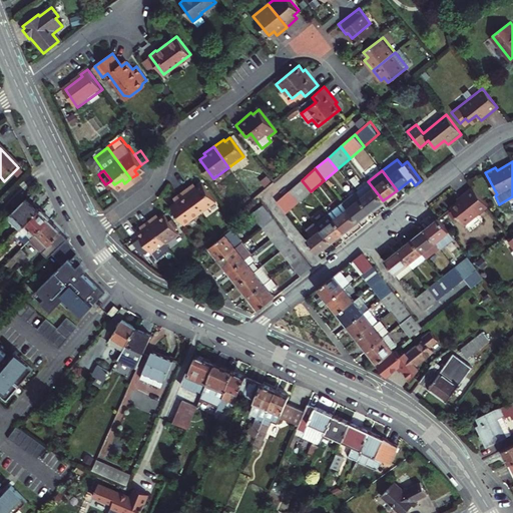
[(22,175),(17,171),(13,175),(18,180),(22,175)]
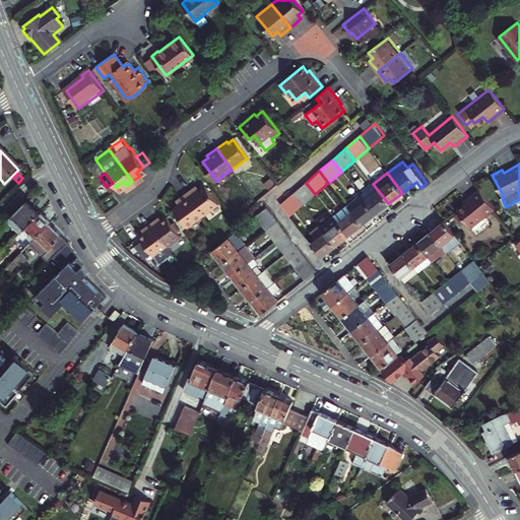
[(293,194),(302,205),(315,194),(306,183),(293,194)]
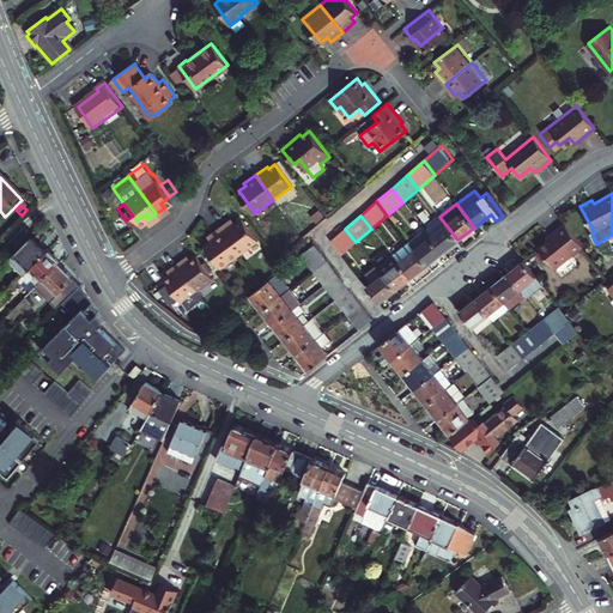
[(423,230),(441,253),(457,240),(439,217),(423,230)]
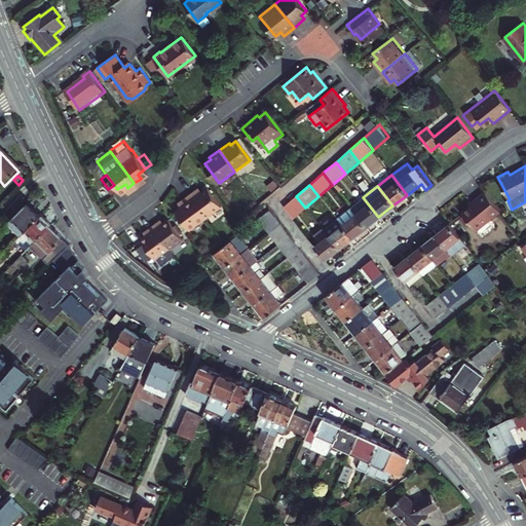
[(188,195),(207,219),(222,208),(208,187),(202,191),(199,187),(188,195)]
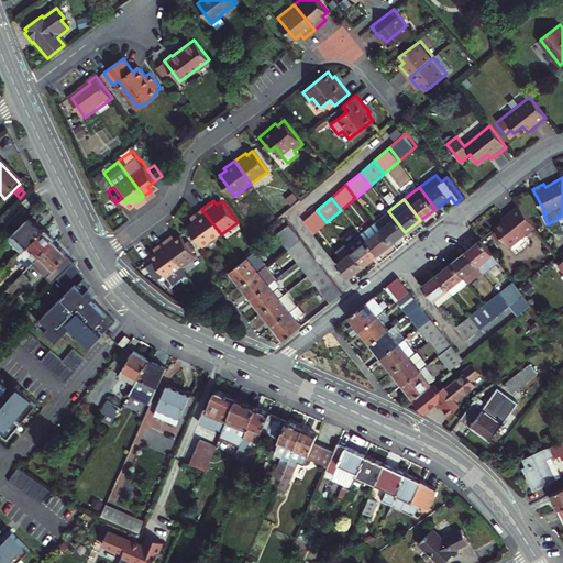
[(538,225),(521,203),(504,218),(506,220),(496,228),(511,246),(538,225)]
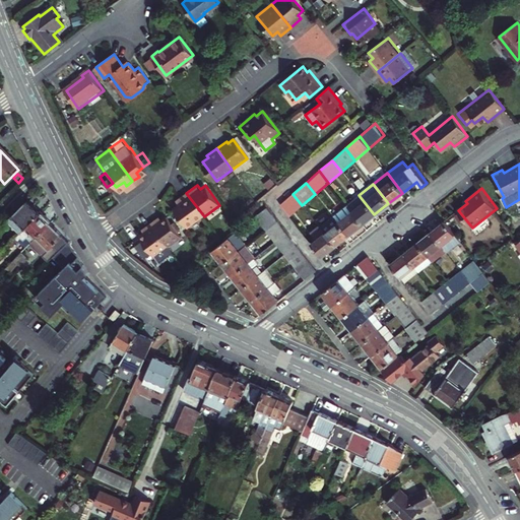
[(173,208),(188,229),(204,216),(186,193),(176,200),(179,204),(173,208)]
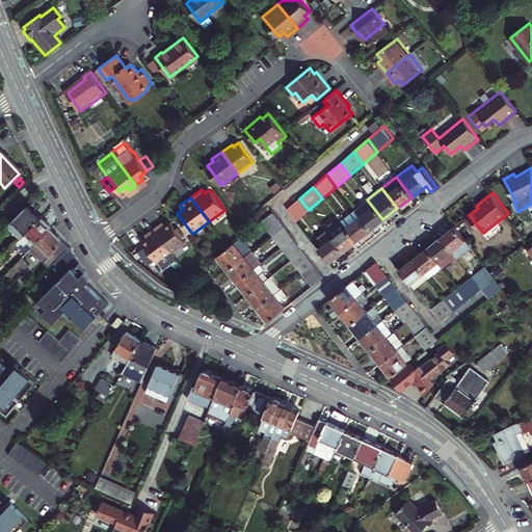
[(286,210),(295,221),(309,210),(299,198),(286,210)]
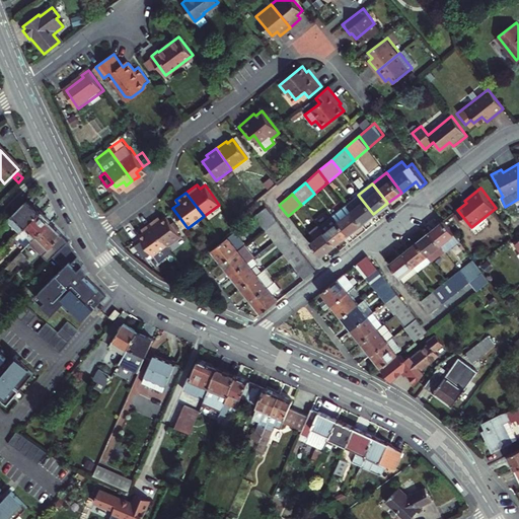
[(347,207),(360,224),(373,214),(358,195),(346,205),(347,207)]
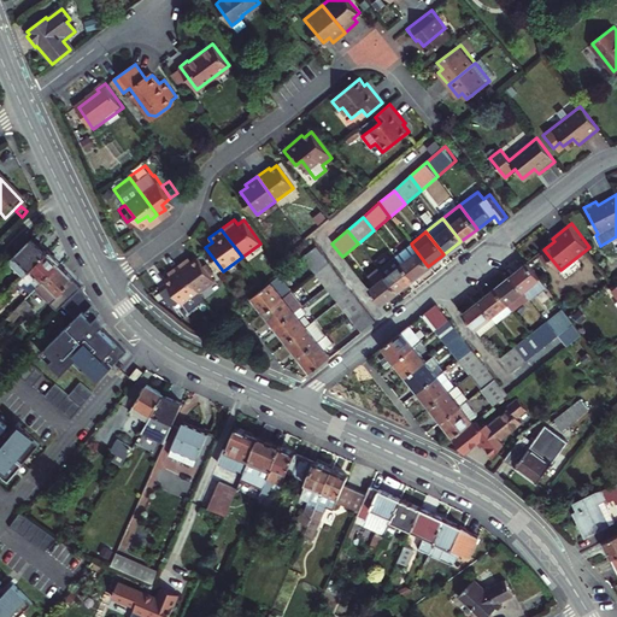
[(9,258),(25,275),(47,251),(31,235),(9,258)]
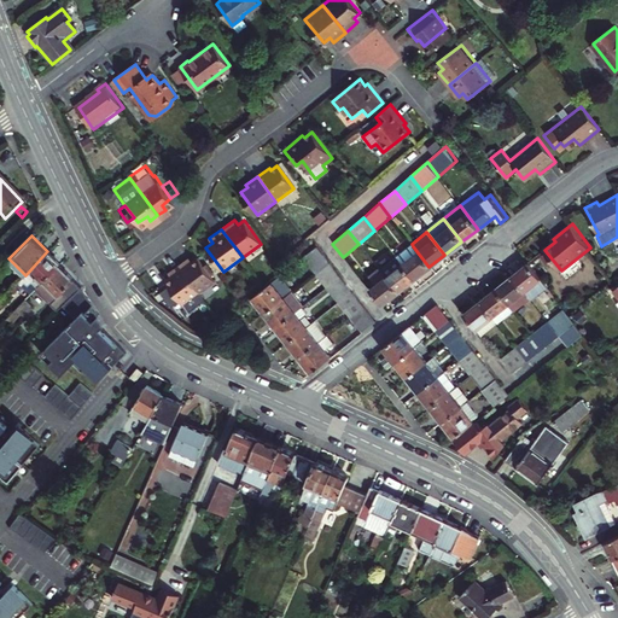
[(302,258),(313,273),(327,262),(316,246),(302,258)]
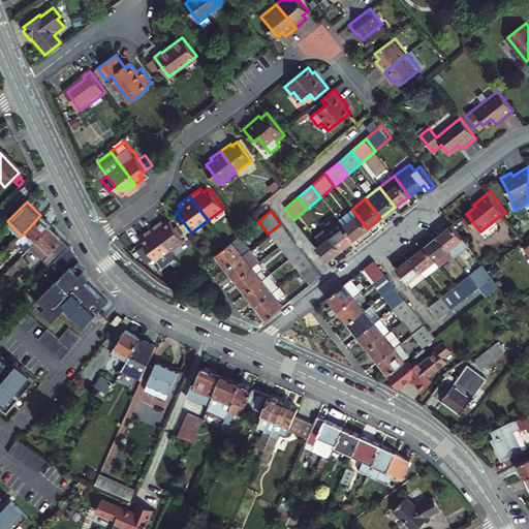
[(339,221),(353,240),(367,228),(353,211),(339,221)]
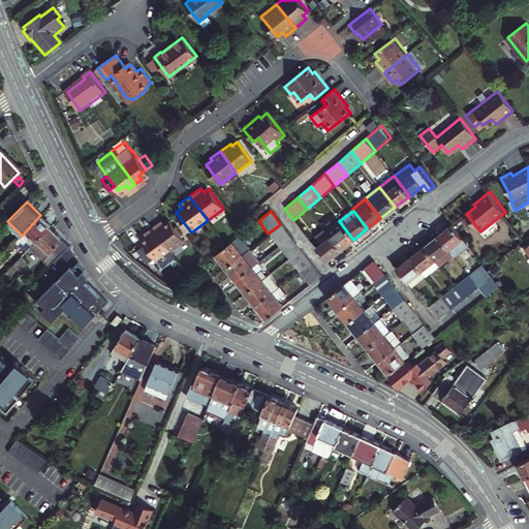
[(33,246),(51,227),(44,221),(45,220),(40,215),(22,236),(16,242),(18,245),(21,242),(25,245),(28,241),(33,246)]
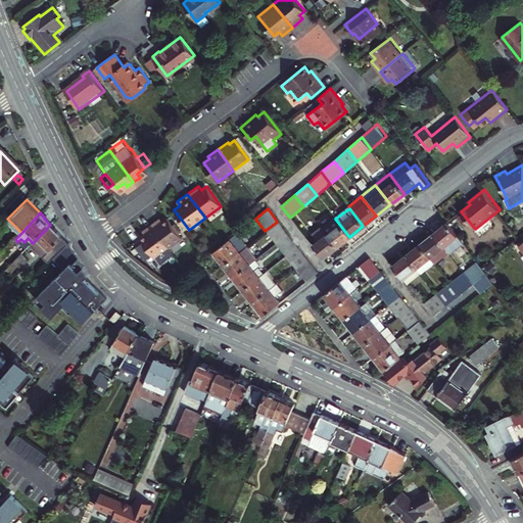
[(152,225),(169,248),(183,238),(169,219),(160,224),(158,221),(152,225)]
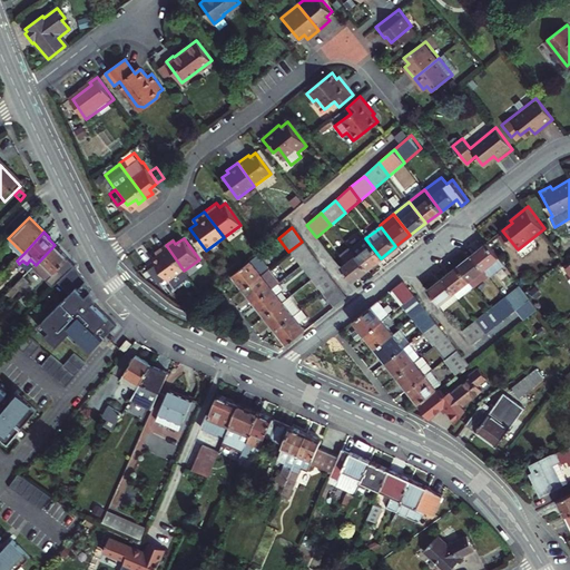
[(351,251),(366,269),(381,258),(365,238),(351,251)]
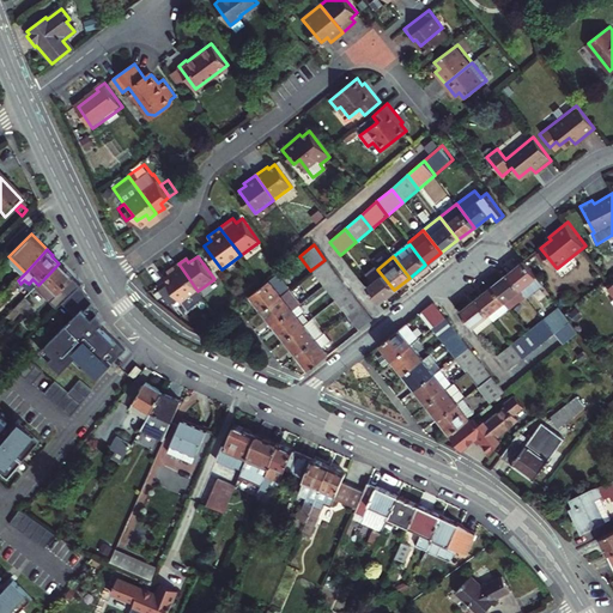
[(310,271),(322,286),(337,274),(325,260),(310,271)]
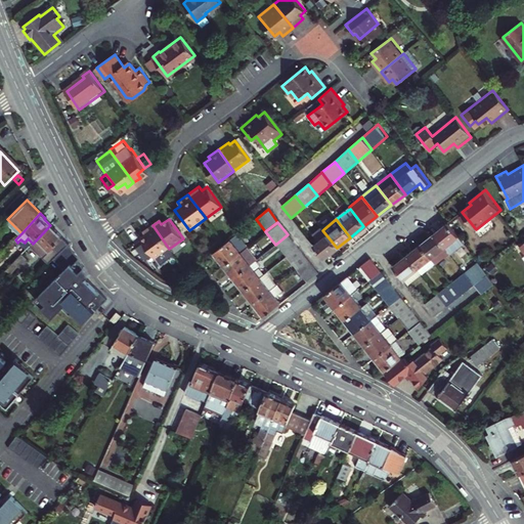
[(434,233),(448,252),(463,242),(447,222),(434,233)]
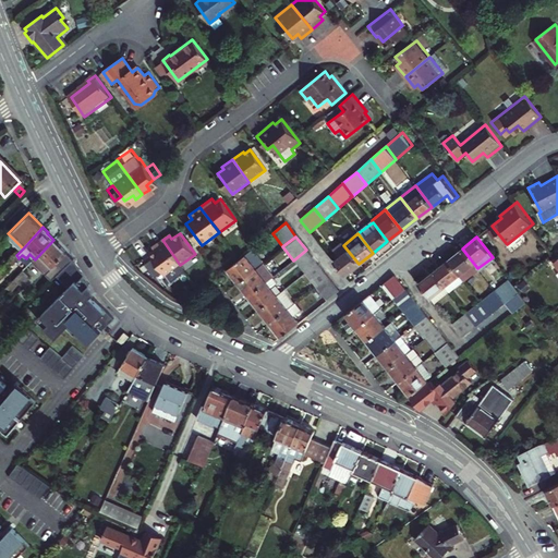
[(53,240),(35,259),(32,262),(51,280),(56,276),(72,258),(72,256),(53,240)]
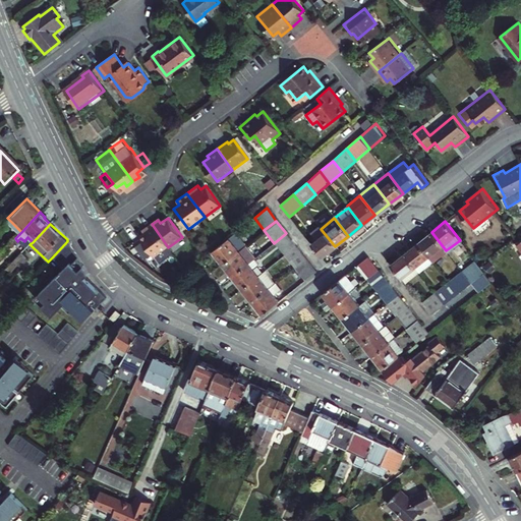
[(153,255),(155,257),(158,254),(168,247),(152,224),(146,229),(148,232),(140,238),(142,242),(153,255)]
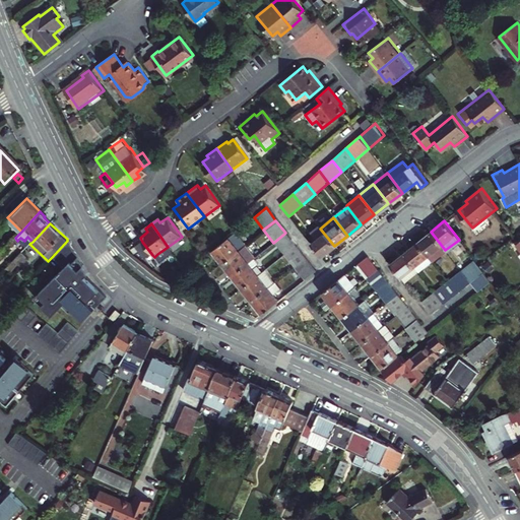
[(310,243),(320,256),(334,246),(320,229),(318,225),(310,232),(316,239),(310,243)]
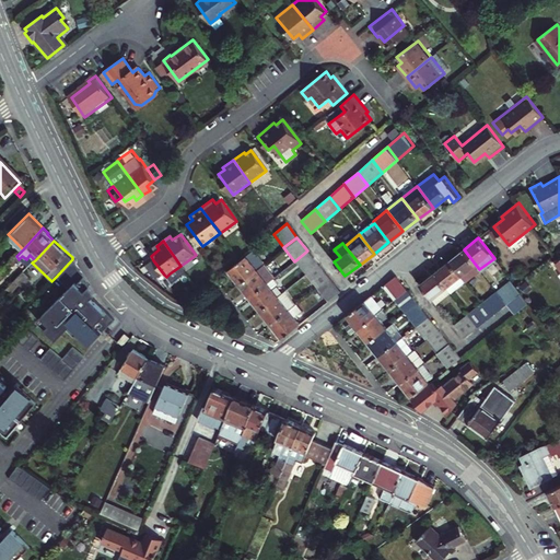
[(450,259),(466,280),(479,269),(464,249),(450,259)]
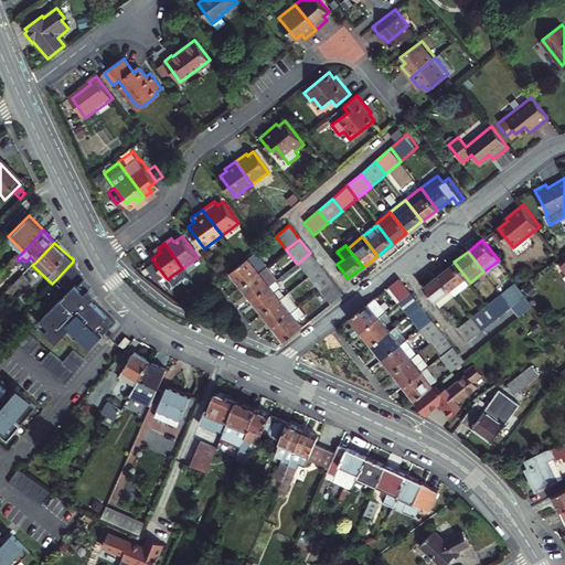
[(310,253),(297,264),(307,278),(320,267),(310,253)]
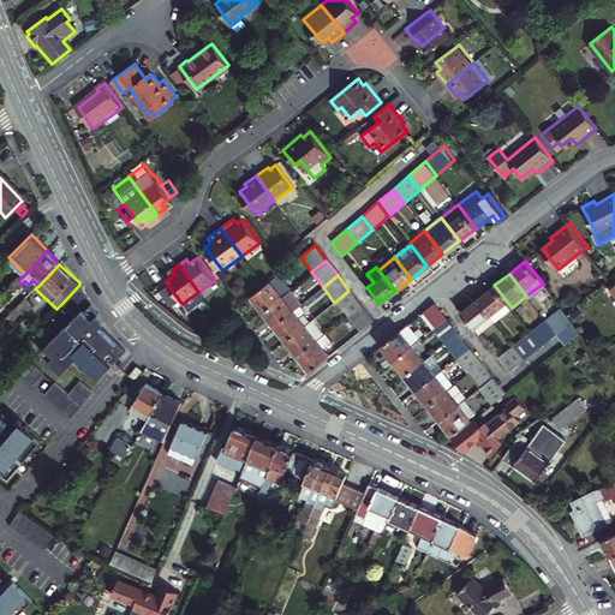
[(249,298),(260,311),(287,290),(276,276),(249,298)]
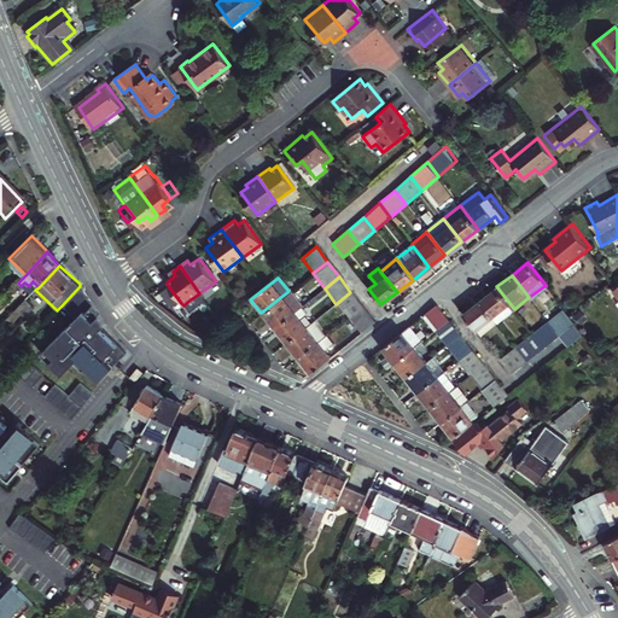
[(85,296),(80,286),(62,305),(69,322),(44,349),(53,357),(48,362),(60,374),(73,361),(76,359),(85,366),(98,379),(124,351),(99,327),(103,324),(85,296)]
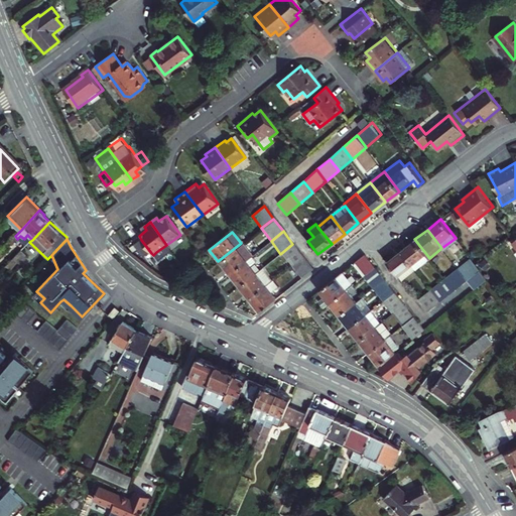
[(401,250),(415,269),(429,258),(414,239),(401,250)]
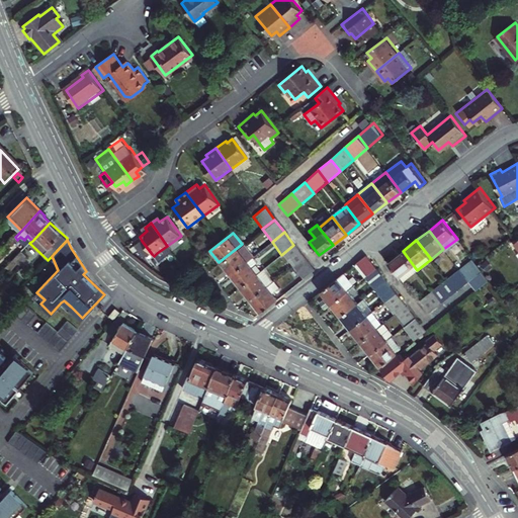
[(152,254),(142,241),(135,246),(145,259),(152,254)]
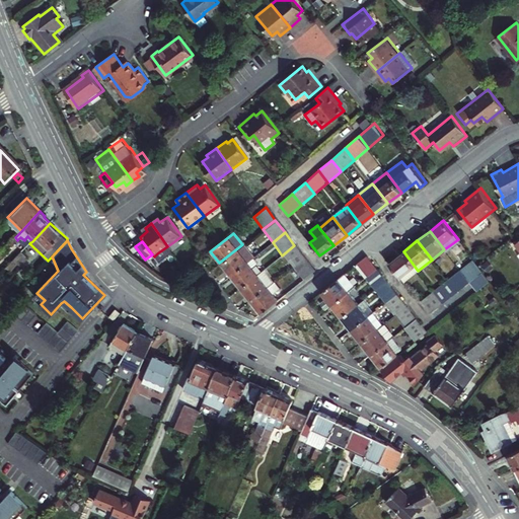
[(242,244),(219,263),(229,276),(252,257),(242,244)]
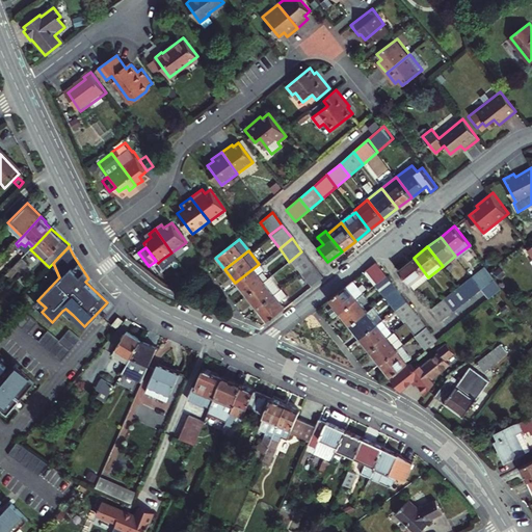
[(301,251),(289,262),(298,273),(311,264),(301,251)]
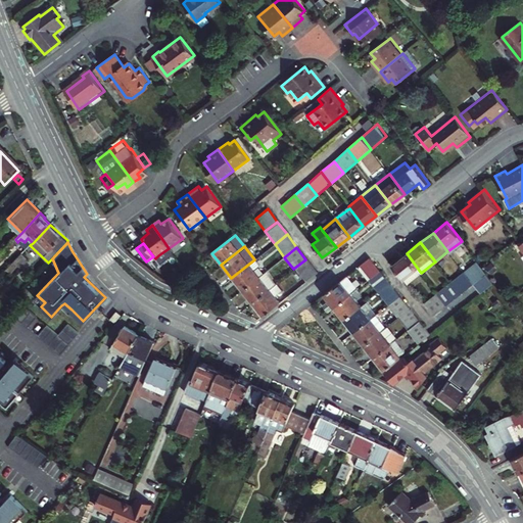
[(174,254),(169,248),(158,255),(163,262),(174,254)]
